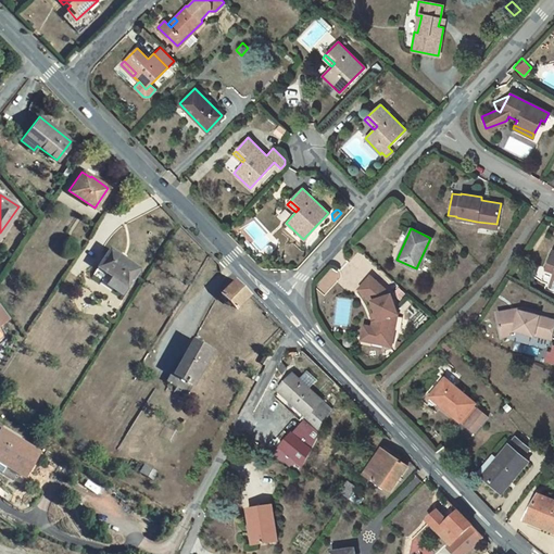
[(111,275),(105,282),(121,292),(138,267),(108,248),(102,256),(96,265),(111,275)]
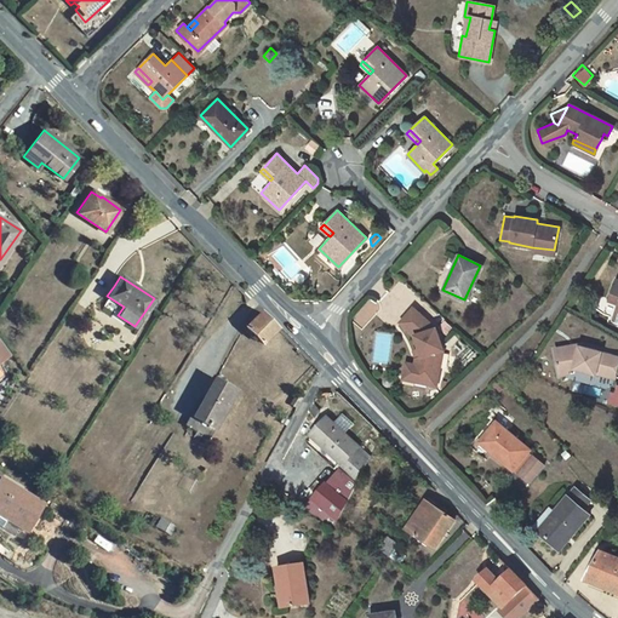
[(368,295),(349,316),(360,326),(379,304),(368,295)]
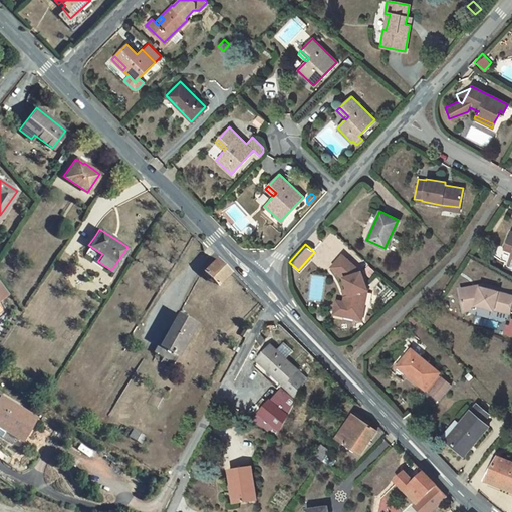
[(340,311),(360,315),(365,289),(360,272),(341,255),(330,266),(342,278),(346,288),(348,294),(343,296),(342,301),(340,311)]
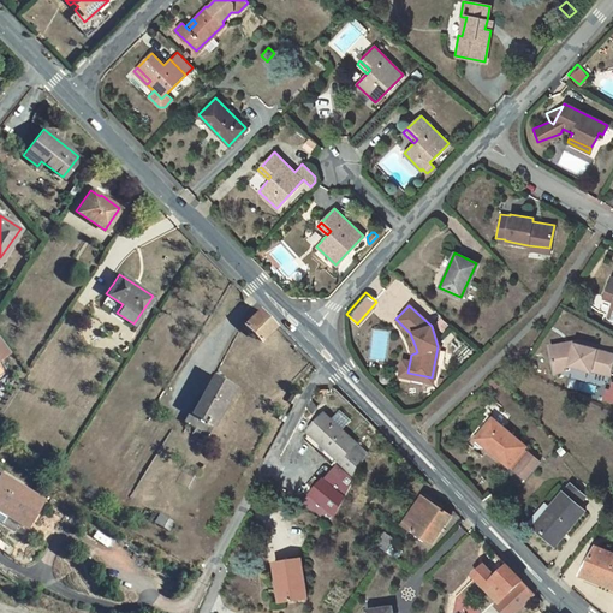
[(275,325),(259,307),(240,325),(251,335),(254,334),(259,340),(275,325)]
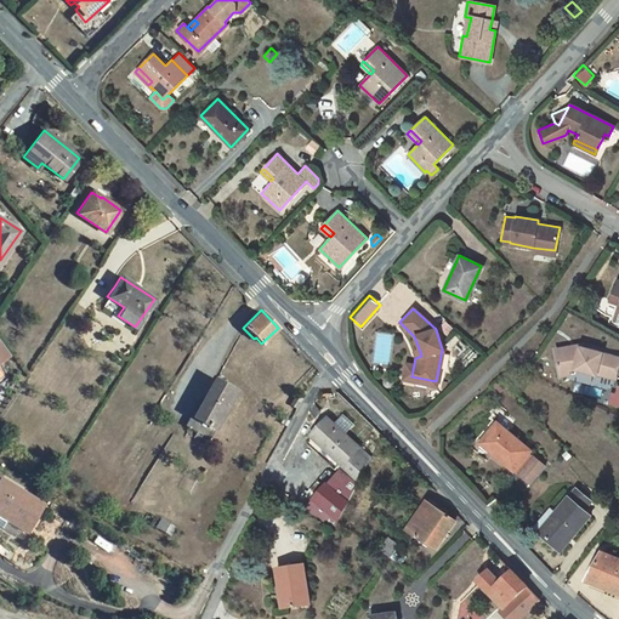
[(0,361),(10,353),(0,339),(0,361)]
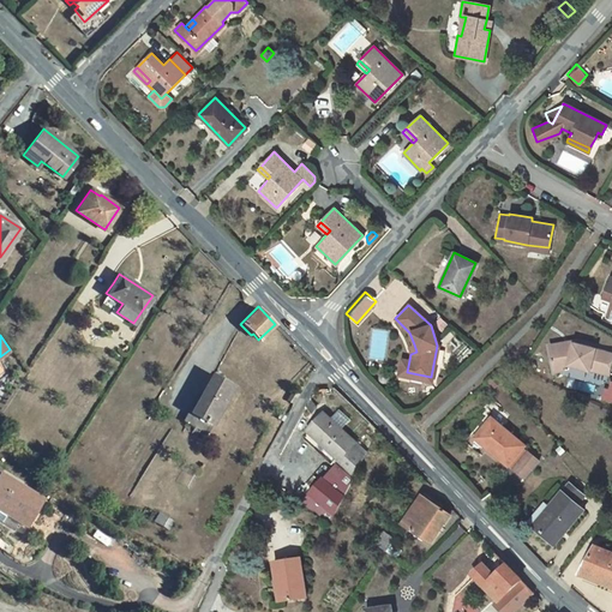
[(611,353),(574,343),(574,341),(557,343),(558,352),(550,353),(552,371),(562,370),(562,366),(568,365),(576,367),(588,371),(589,370),(607,375),(611,355),(611,353)]
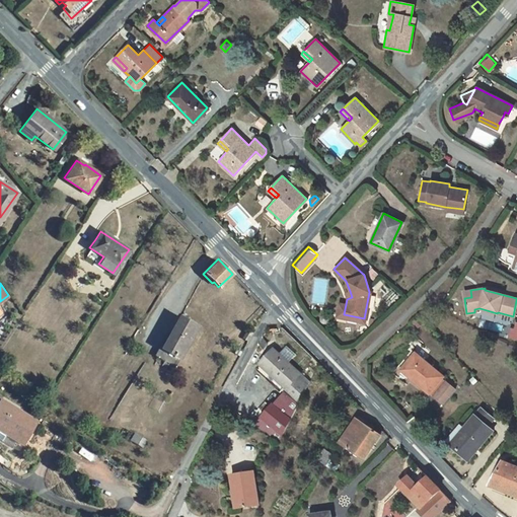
[(471,297),(470,290),(463,292),(464,298),(471,297)]
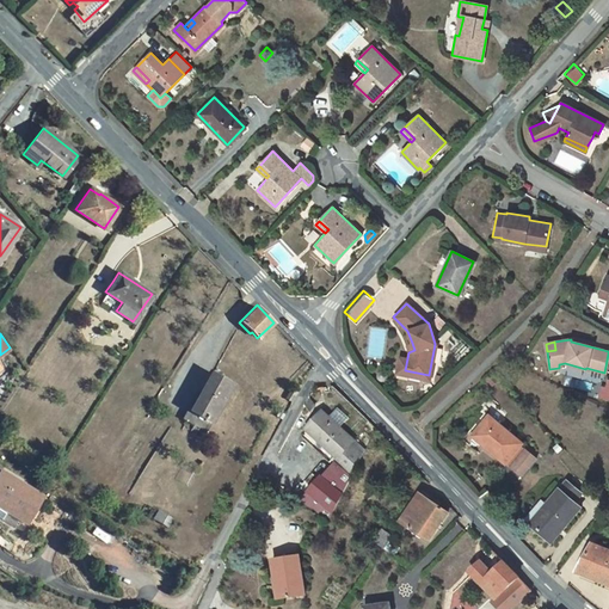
[(405,370),(407,358),(399,357),(395,373),(428,380),(429,375),(405,370)]
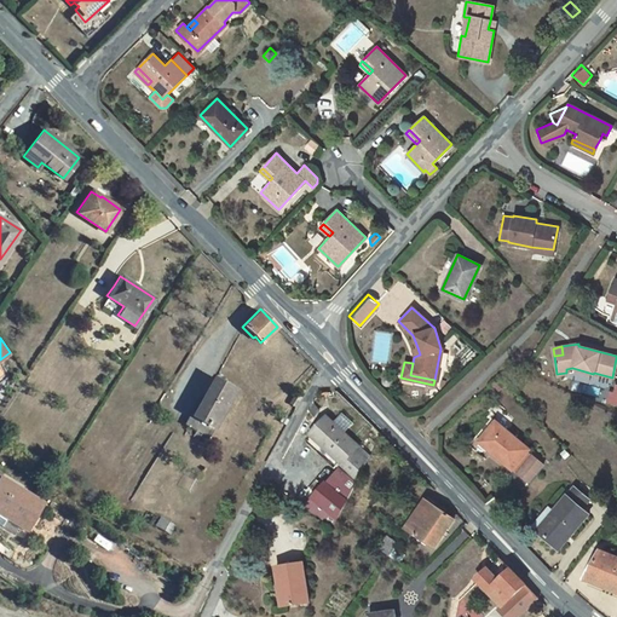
[(207,437),(235,388),(213,376),(186,425),(207,437)]
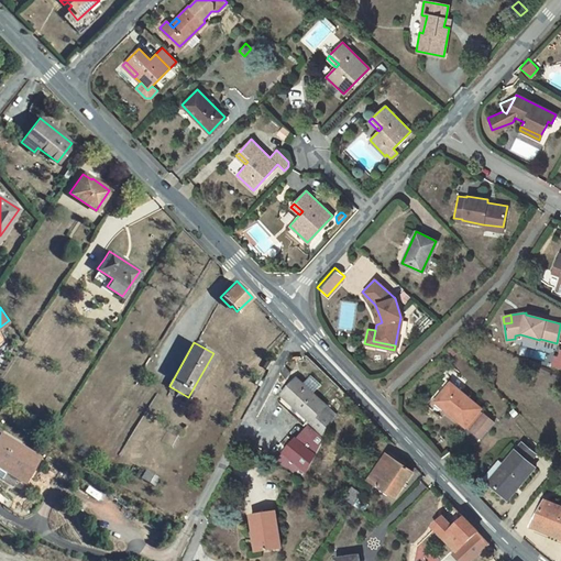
[(267,370),(273,360),(266,355),(261,366),(267,370)]
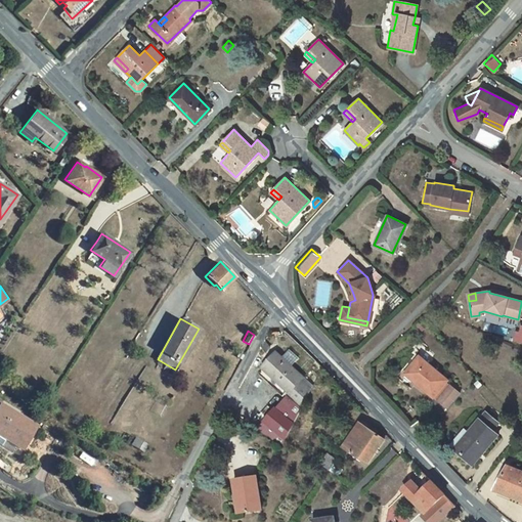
[(289,350),(281,357),(290,364),(296,357),(289,350)]
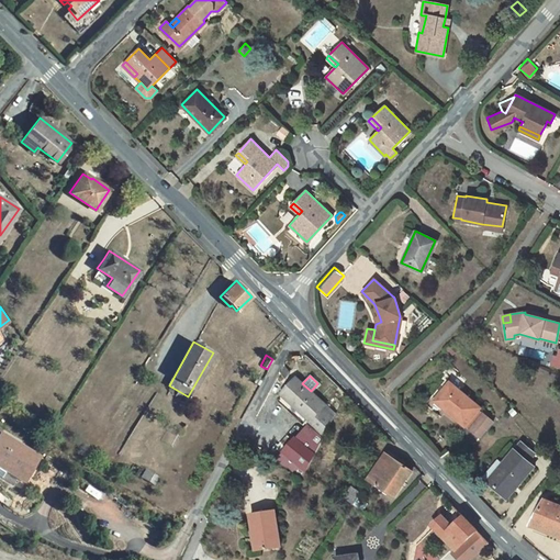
[(311,391),(302,383),(295,377),(280,393),(308,421),(280,455),(304,471),(333,417),(322,406),(324,404),(311,391)]
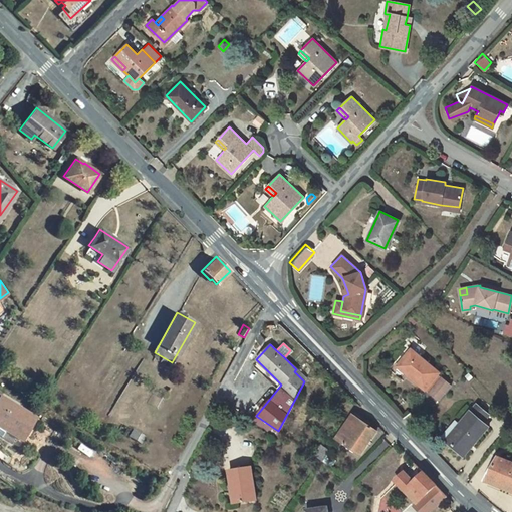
[(409,375),(424,388),(437,373),(438,371),(411,348),(399,362),(412,373),(409,375)]
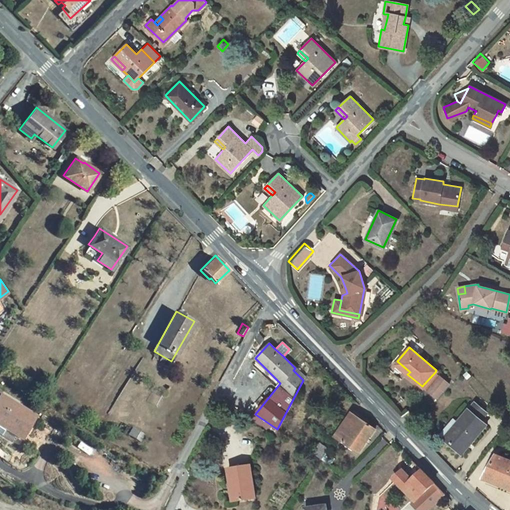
[(395,364),(407,374),(410,372),(397,361),(395,364)]
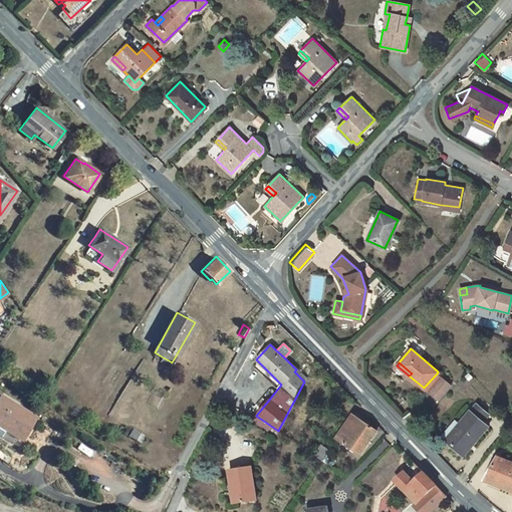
[(440,375),(437,373),(424,388),(427,391),(440,375)]
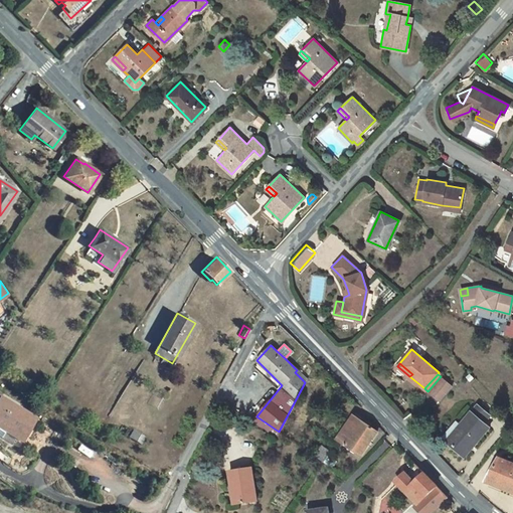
[(443,375),(429,391),(438,399),(452,382),(443,375)]
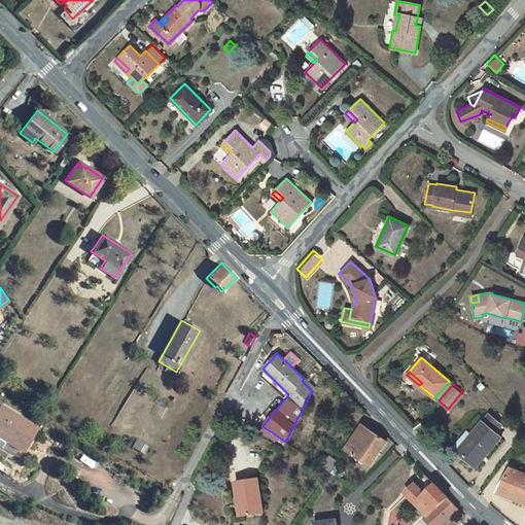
[(0,446),(1,447),(5,441),(21,449),(23,451),(36,426),(0,405),(0,446)]
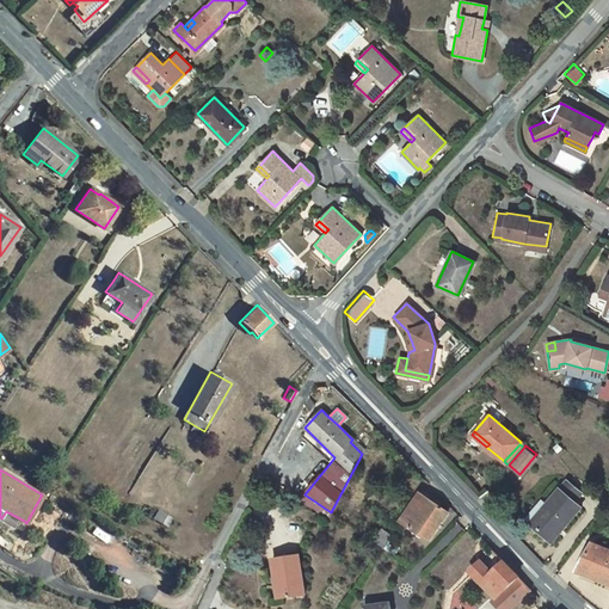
[(526,520),(534,527),(549,540),(579,505),(573,500),(579,492),(565,480),(559,488),(546,504),(541,499),(526,517),(526,520)]
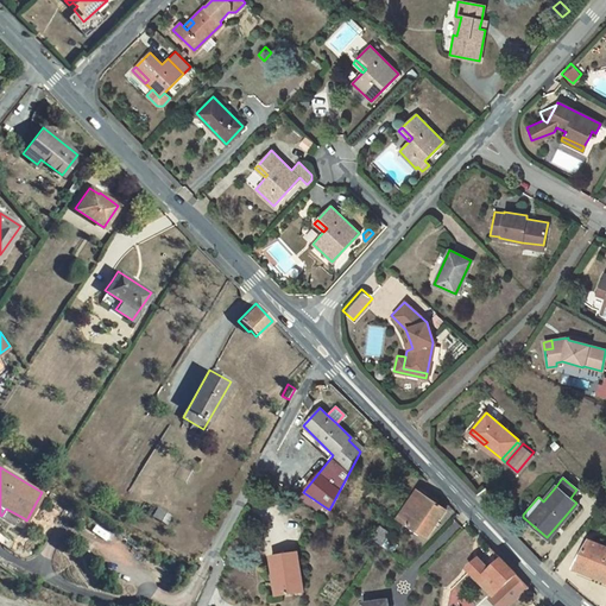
[(437,499),(418,486),(417,490),(435,502),(437,499)]
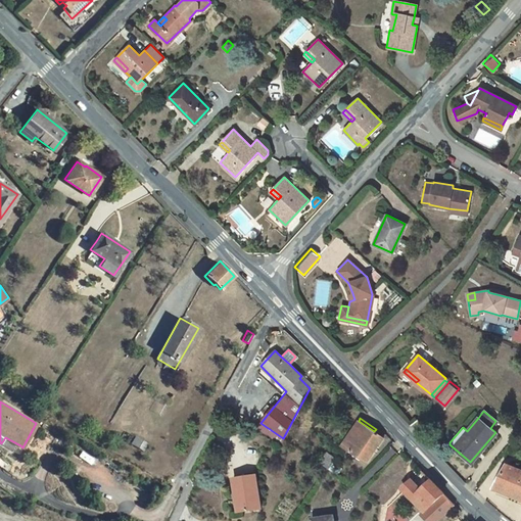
[(374,431),(359,421),(341,444),(366,461),(371,453),(369,452),(374,443),(376,445),(382,437),(374,431)]
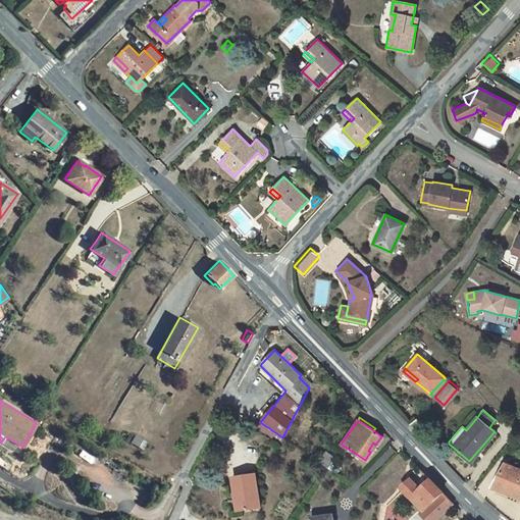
[(282,437),(260,422),(255,427),(279,443),(282,437)]
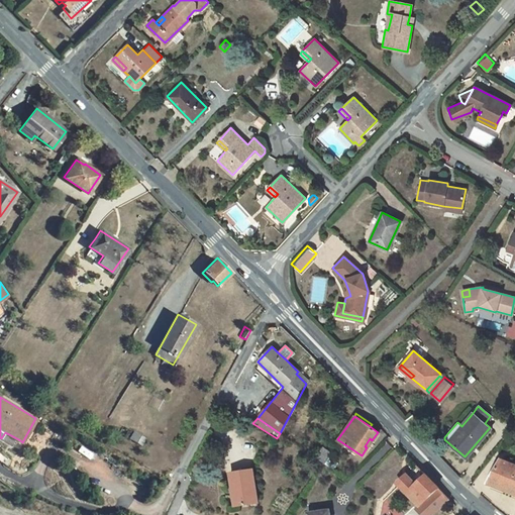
[(123,434),(128,437),(132,431),(127,428),(123,434)]
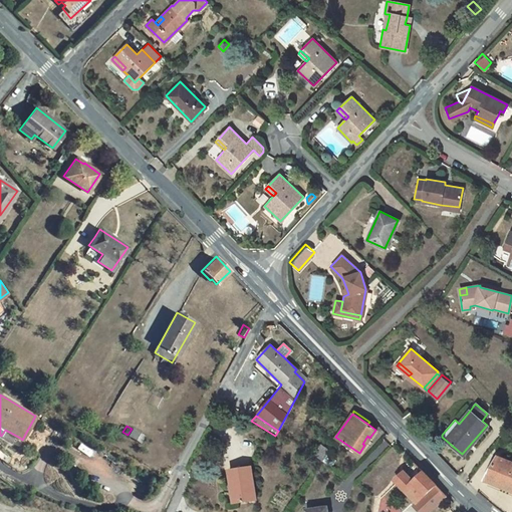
[(132,429),(128,435),(140,442),(143,436),(132,429)]
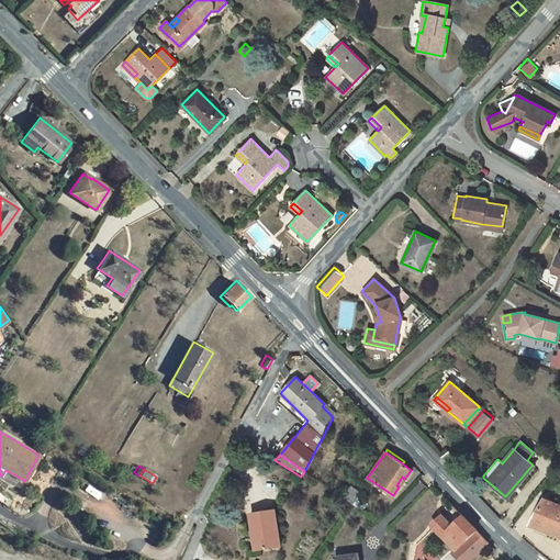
[(18,486),(22,479),(6,470),(1,477),(18,486)]
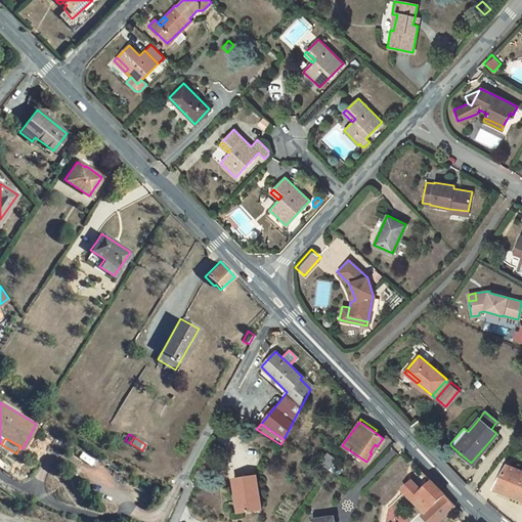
[(328,469),(329,470),(334,463),(336,460),(336,459),(327,452),(319,464),(328,469)]
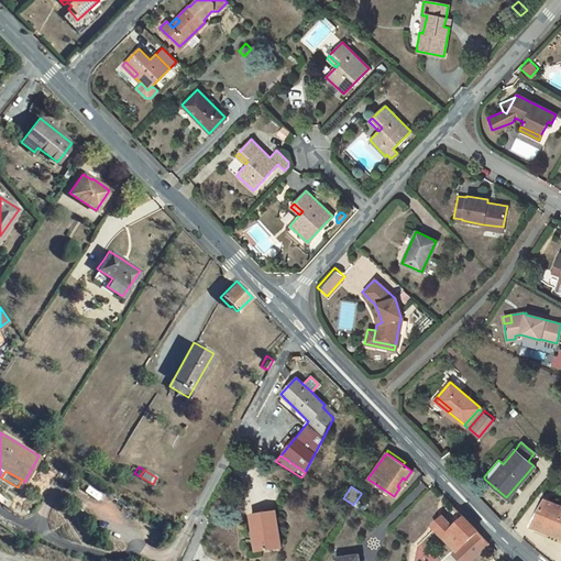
[(367,504),(359,497),(353,505),(363,510),(367,504)]
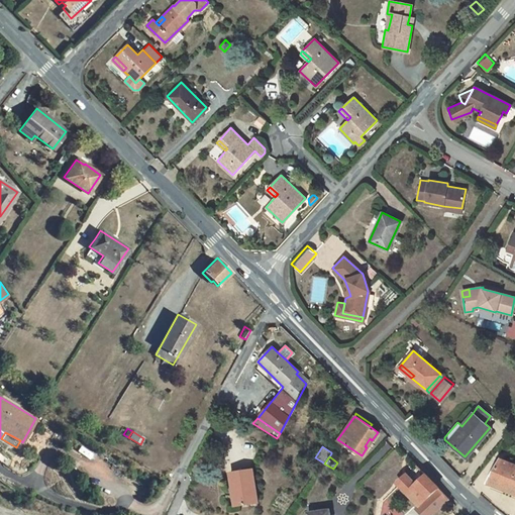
[(514,464),(500,458),(487,482),(514,493),(514,464)]
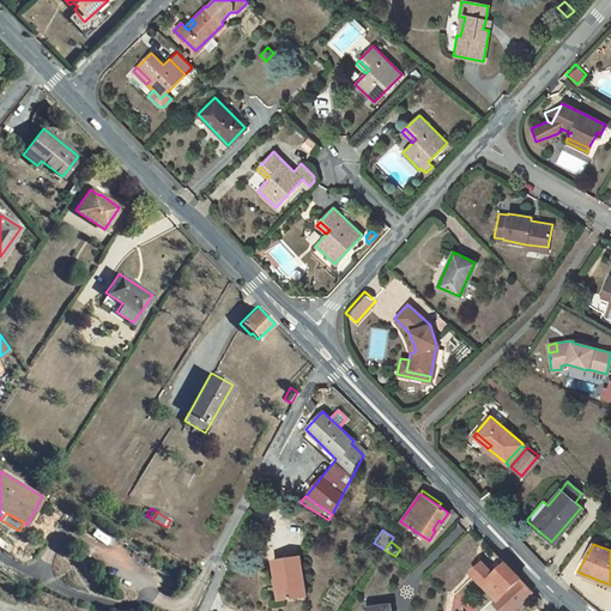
[(300,556),(273,560),(276,579),(278,579),(282,598),(306,594),(300,556)]
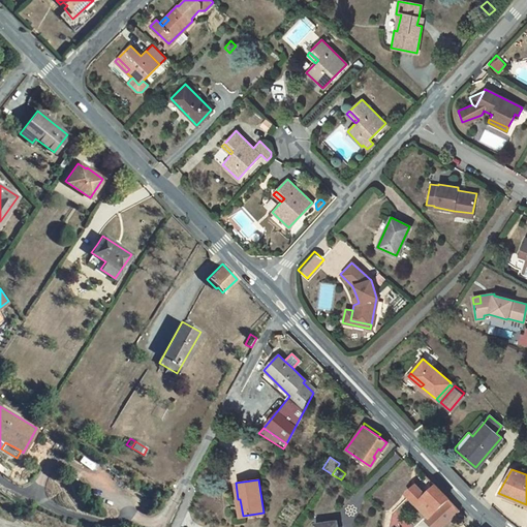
[(426,494),(415,484),(406,493),(428,517),(426,519),(433,526),(440,526),(460,509),(452,501),(447,497),(441,490),(436,485),(426,494)]
